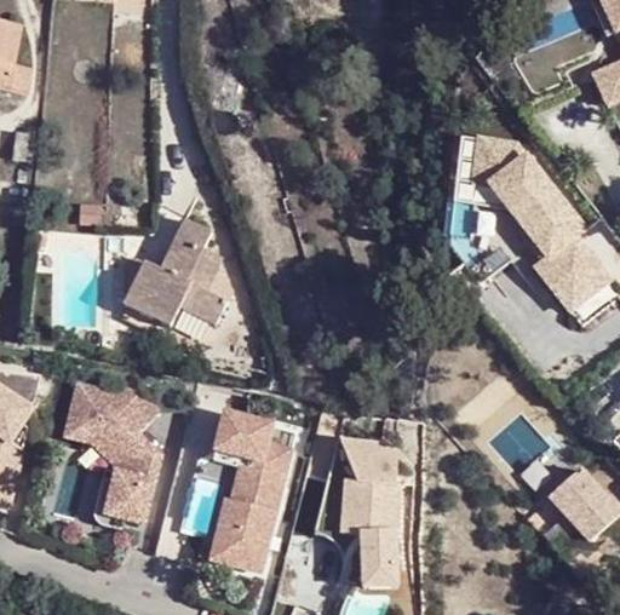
[(526,0),(527,3),(532,0),(591,0),(597,12),(602,10),(614,34),(608,36),(619,59),(585,75),(598,104),(619,93),(619,0),(526,0)]
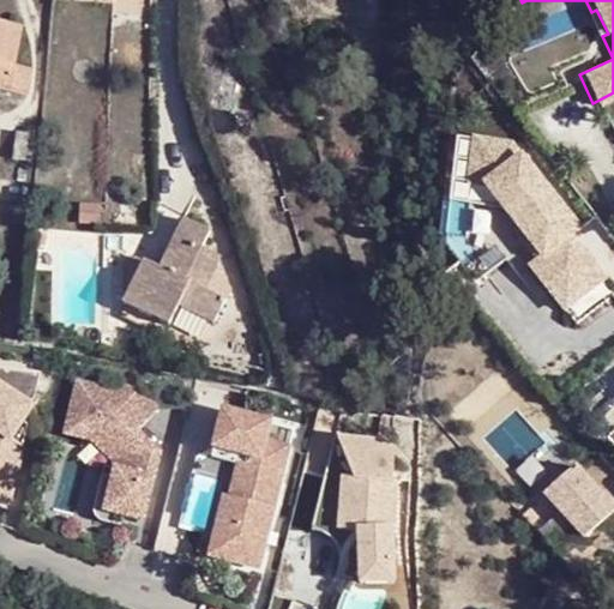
[(0,16),(0,85),(23,92),(30,65),(11,60),(20,20),(0,16)]
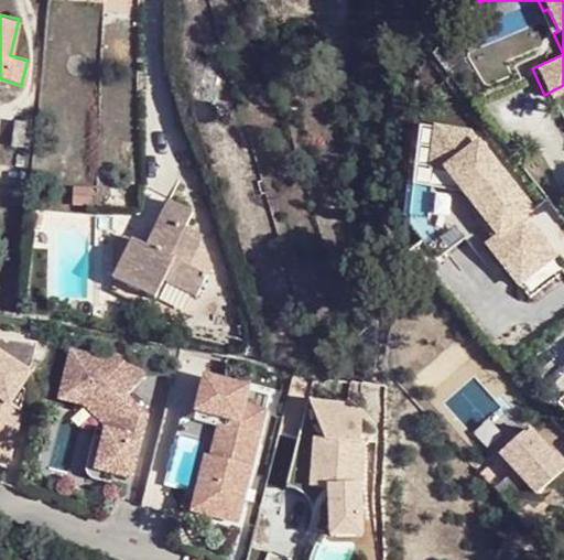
[(470,124),(433,121),(430,169),(443,170),(496,236),(485,244),(518,289),(559,254),(529,216),(538,211),(470,124)]
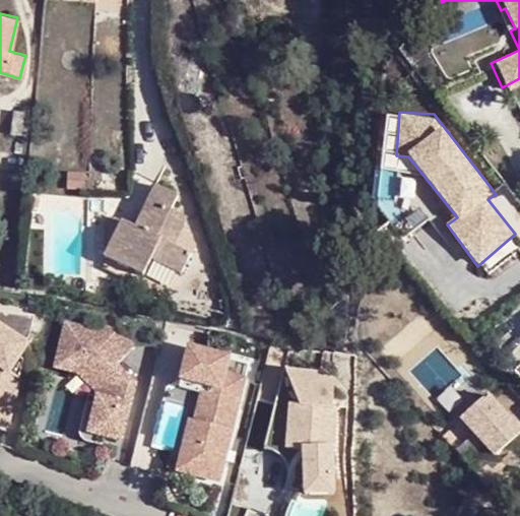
[(135,223),(121,215),(102,253),(142,271),(150,255),(179,269),(189,250),(171,241),(185,213),(169,206),(177,192),(154,182),(135,223)]
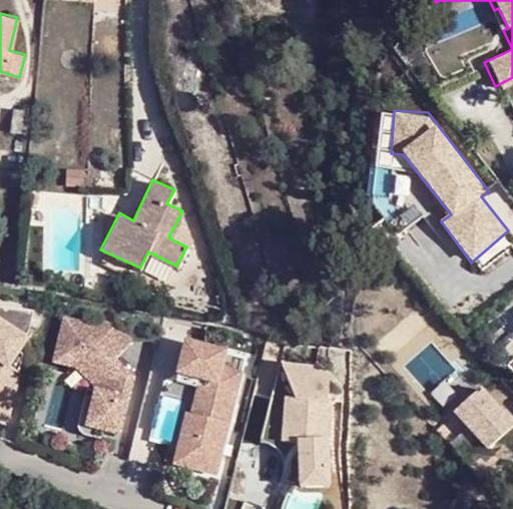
[(102,213),(100,249),(119,212),(112,209),(102,213)]
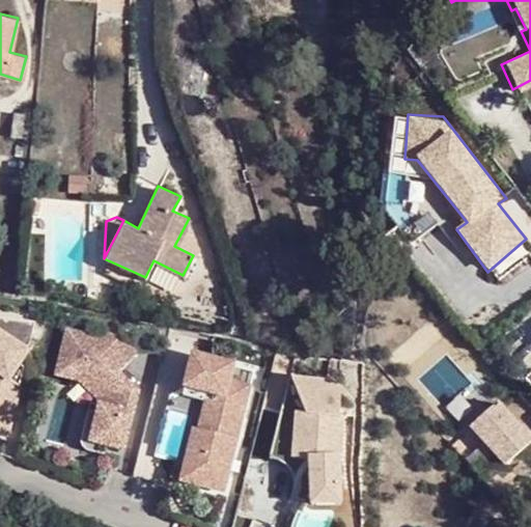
[(0,431),(10,434),(27,365),(22,362),(30,349),(28,348),(32,340),(37,320),(0,313),(0,431)]
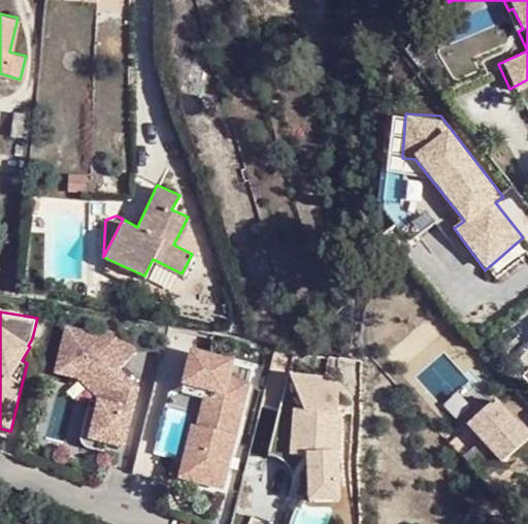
[(95,330),(64,323),(52,373),(73,377),(96,395),(95,401),(89,400),(80,438),(81,443),(84,446),(103,451),(105,446),(125,450),(140,387),(122,368),(139,346),(120,330),(97,325),(95,330)]
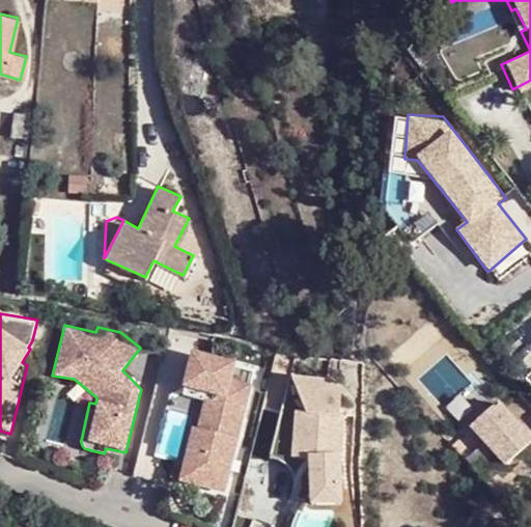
[(236,362),(190,352),(182,392),(203,397),(197,428),(191,426),(177,482),(225,496),(251,382),(232,378),(236,362)]
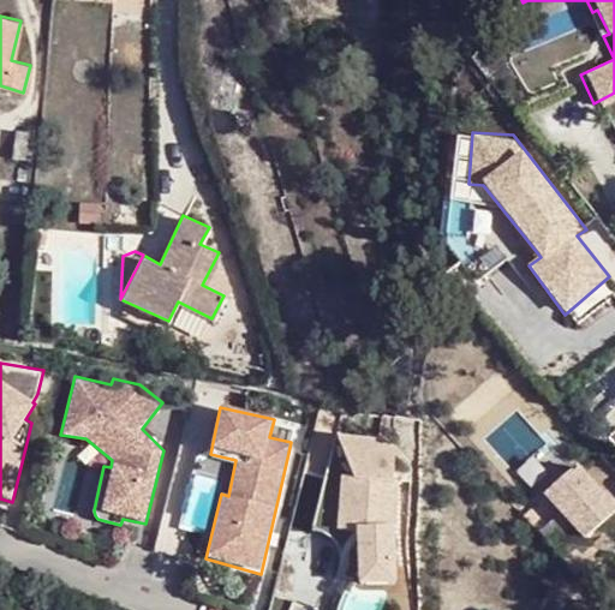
[(394,437),(336,435),(352,477),(340,476),(335,531),(356,531),(358,588),(396,585),(395,525),(392,525),(394,437)]
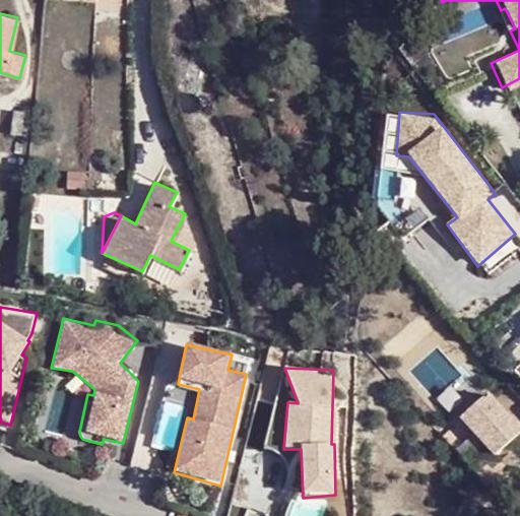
[(519,427),(488,395),(445,438),(494,488),(513,469),(499,456),(519,435),(519,427)]
